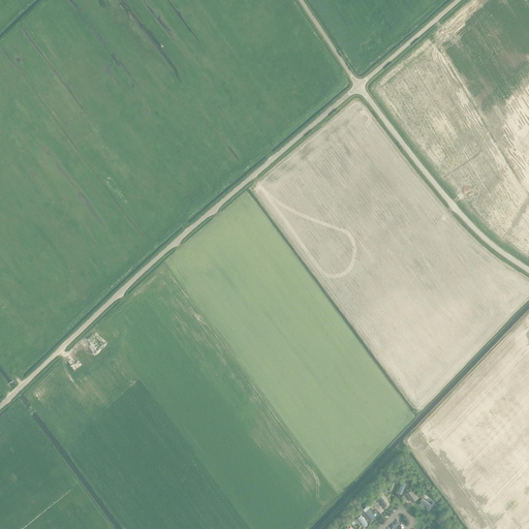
[(408,492),(405,494),(411,502),(414,500),(408,492)]
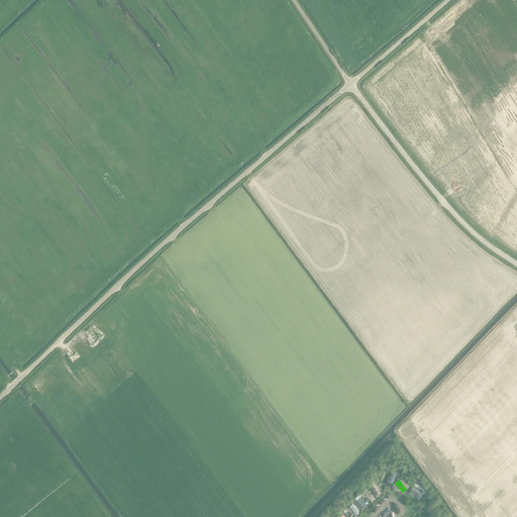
[(380,493),(374,484),(370,486),(376,495),(380,493)]
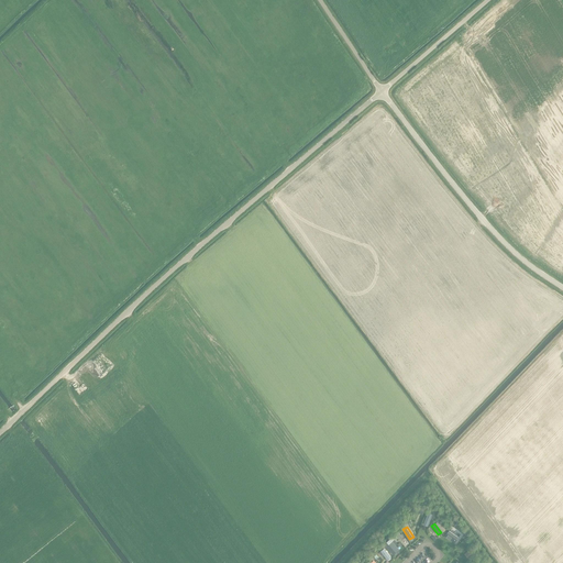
[(449,529),(444,534),(454,542),(459,536),(449,529)]
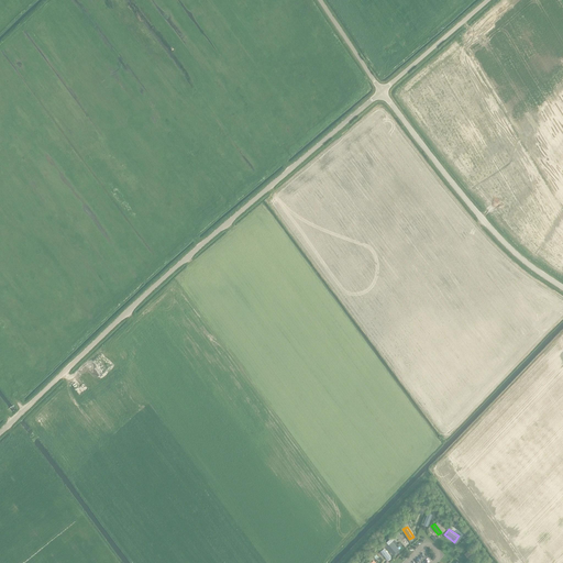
[(389,542),(386,545),(393,554),(399,549),(392,541),(397,536),(396,534),(388,541),(389,542)]
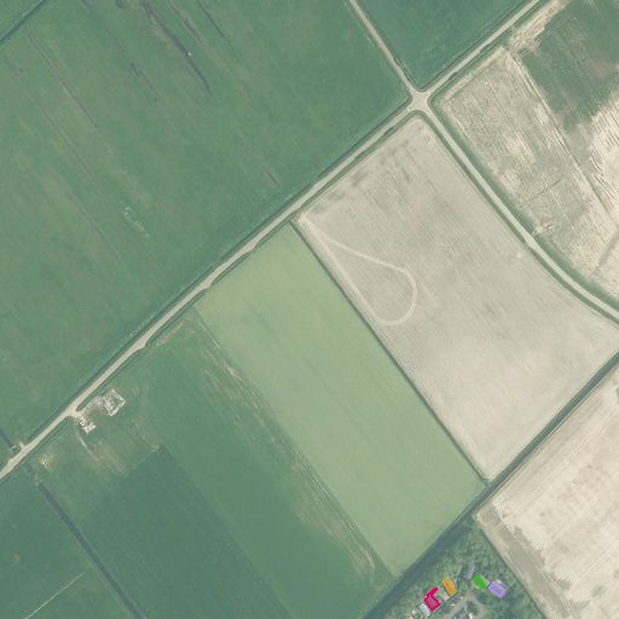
[(522,600),(513,608),(515,612),(525,603),(522,600)]
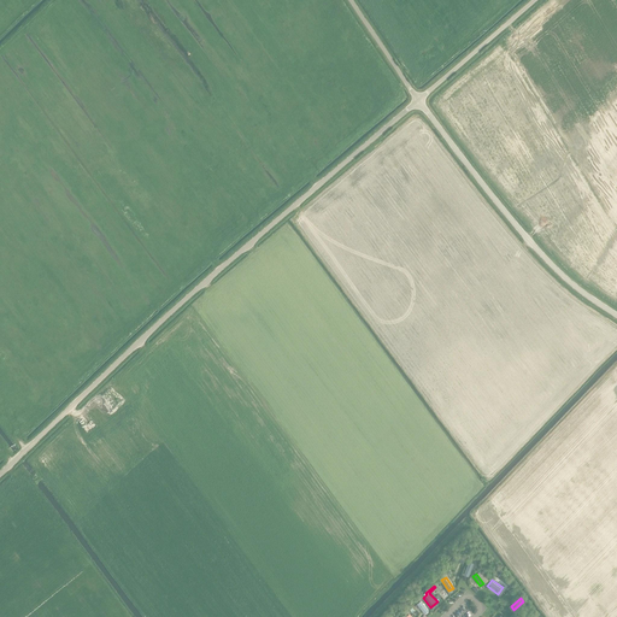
[(421,600),(416,604),(424,613),(428,610),(421,600)]
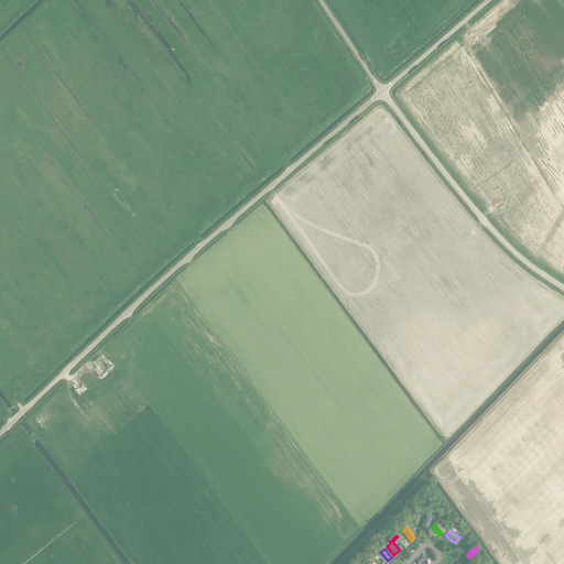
[(472,561),(464,553),(461,556),(468,563),(472,561)]
